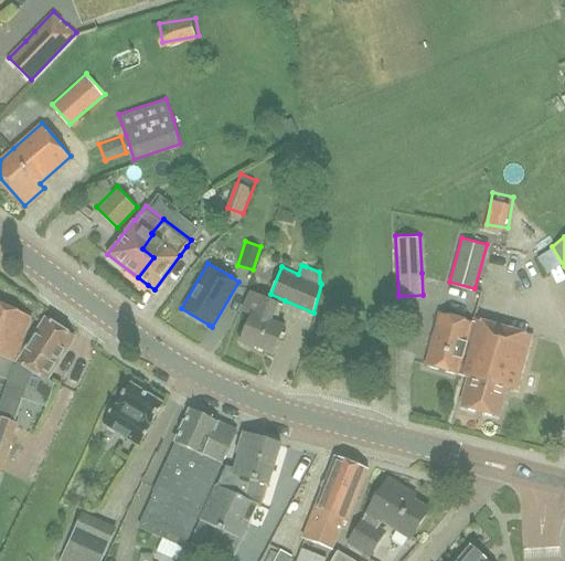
[(277,318),(283,304),(251,289),(243,309),(252,313),(240,340),(255,347),(256,343),(274,350),(284,325),(275,321),(276,317),(277,318)]
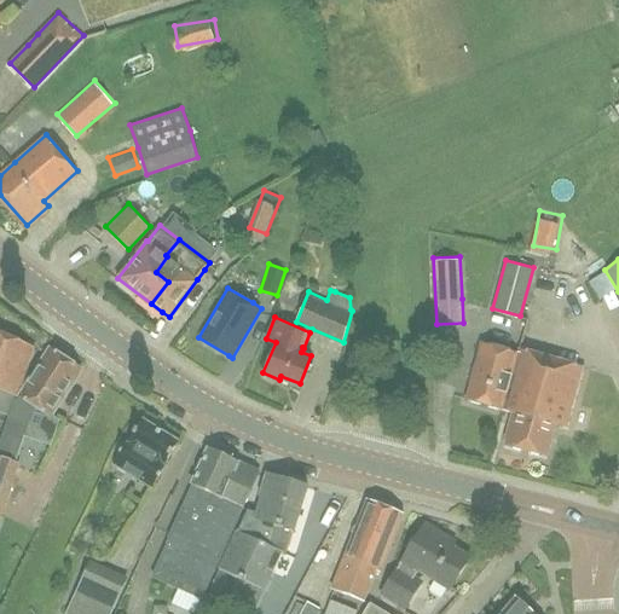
[(0,388),(16,394),(35,345),(0,330),(0,388)]
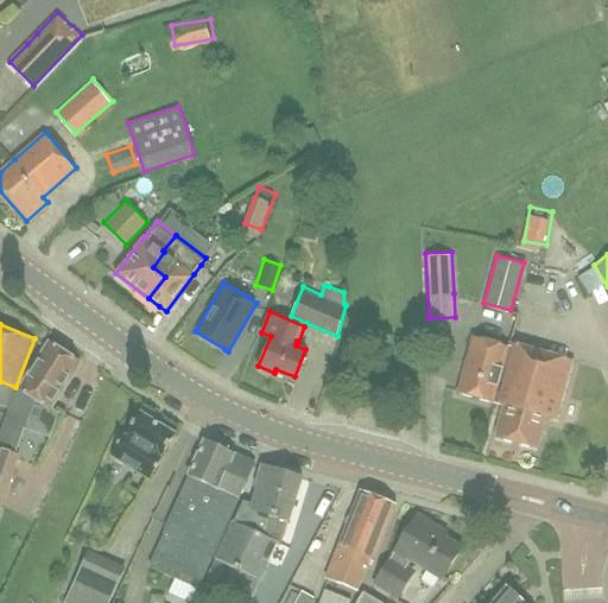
[(494,401),(510,346),(472,336),(457,391),(494,401)]
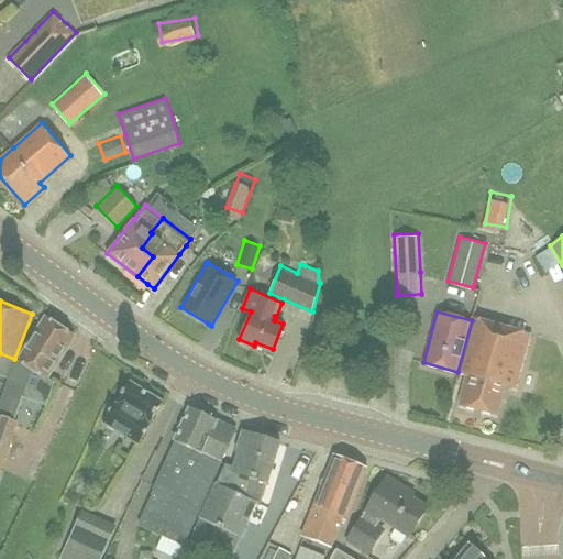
[(0,413),(14,418),(32,365),(36,368),(47,375),(50,372),(53,366),(73,335),(61,326),(62,322),(61,319),(55,315),(51,316),(48,319),(44,317),(19,358),(15,362),(13,361),(0,398),(0,397),(0,413)]
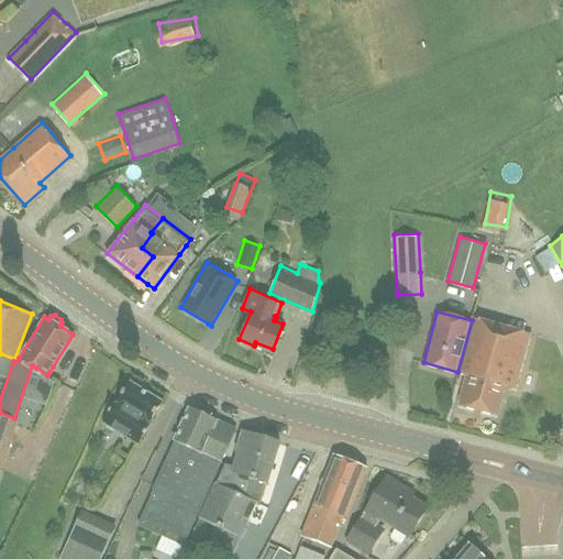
[(473,317),(472,320),(457,372),(465,373),(459,397),(462,398),(461,404),(495,413),(503,383),(515,386),(529,331),(473,317)]
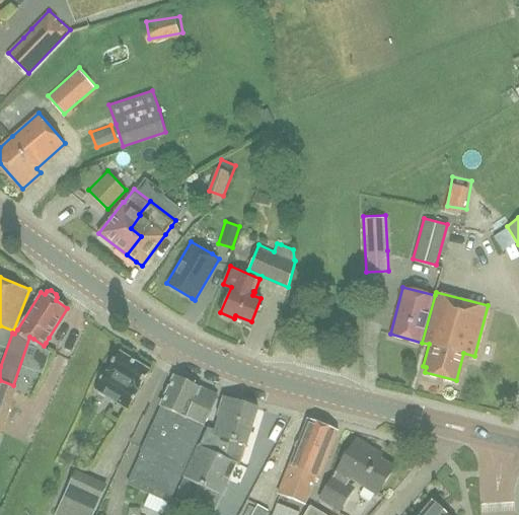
[(118,350),(107,368),(106,367),(94,387),(114,398),(117,395),(131,403),(141,387),(140,386),(150,369),(118,350)]
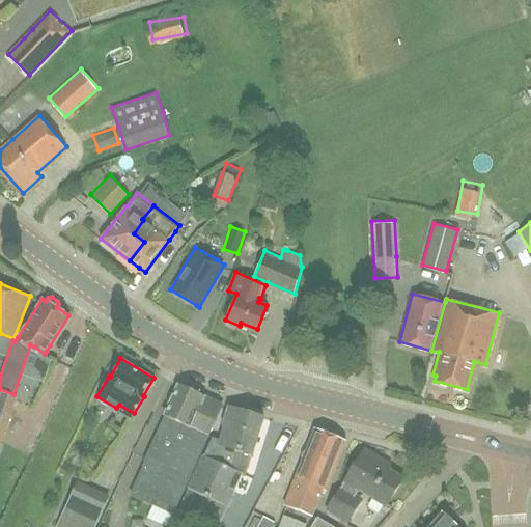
[(131,493),(172,511),(221,403),(218,400),(178,383),(165,414),(166,414),(146,460),(131,493)]
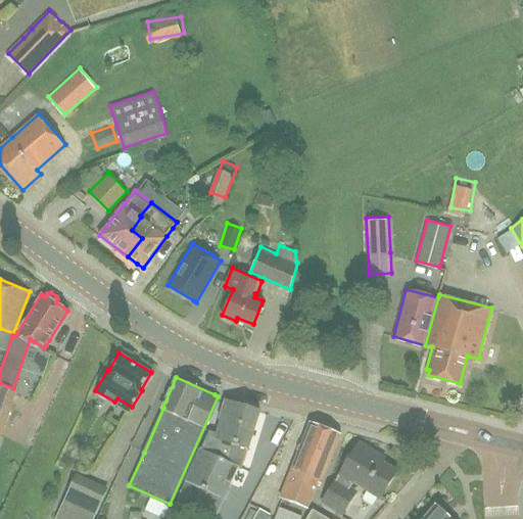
[(0,383),(0,433),(14,392),(15,388),(13,388),(0,383)]
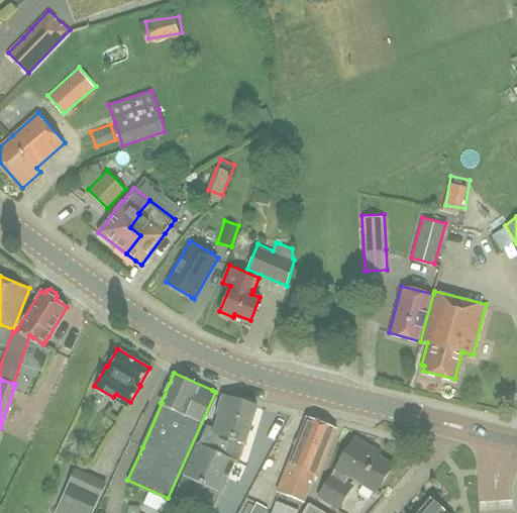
[(173,494),(185,500),(211,511),(214,505),(220,491),(227,475),(229,476),(236,460),(240,462),(256,403),(223,394),(217,413),(219,413),(215,426),(206,423),(179,482),(173,494)]
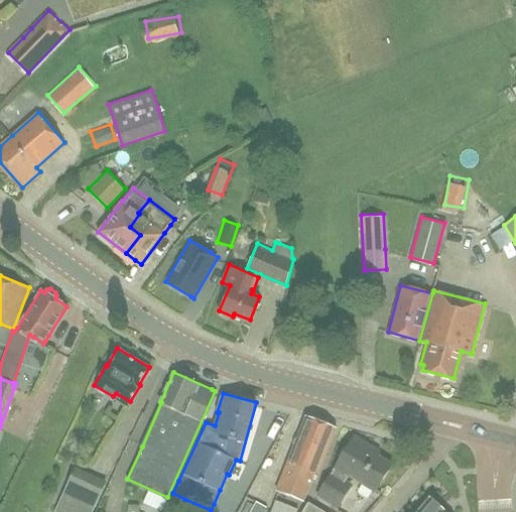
[(305,496),(309,484),(308,483),(312,473),(316,475),(336,426),(306,414),(277,488),(302,498),(305,496)]
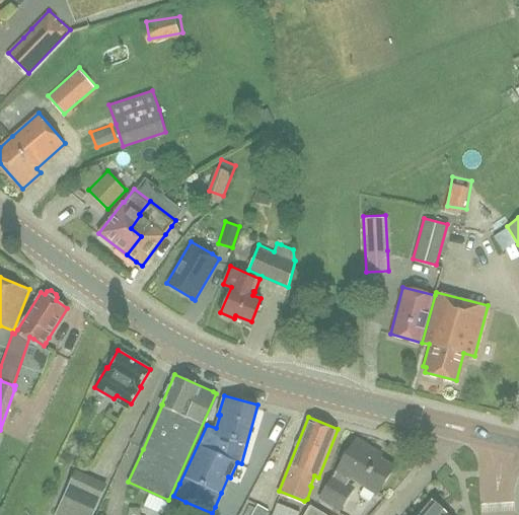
[(348,482),(350,480),(351,476),(377,492),(393,465),(371,452),(373,447),(356,437),(331,477),(319,499),(340,510),(354,486),(348,482)]
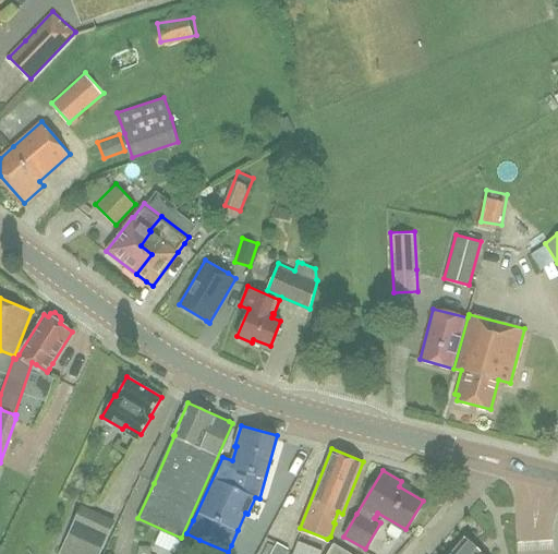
[(82,508),(71,532),(105,548),(116,524),(93,514),(82,508)]
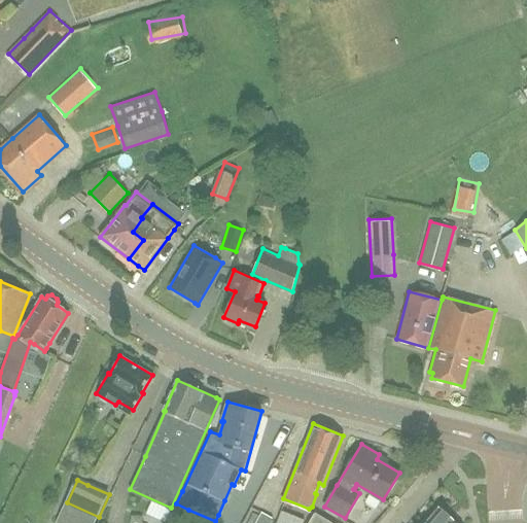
[(454,522),(453,521),(438,508),(424,522),(454,522)]
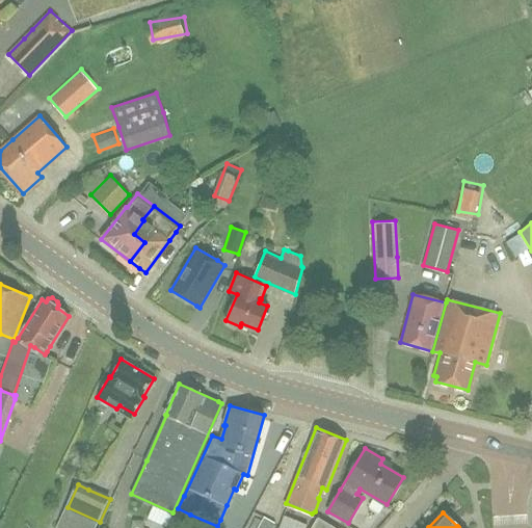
[(304,527),(307,522),(284,513),(280,526),(277,527),(304,527)]
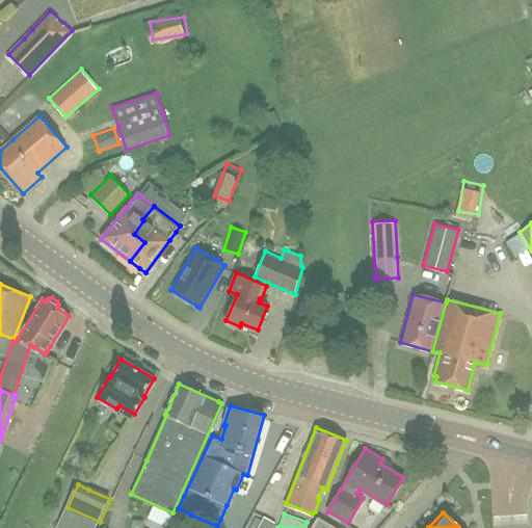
[(256,527),(271,527),(275,521),(264,515),(256,527)]
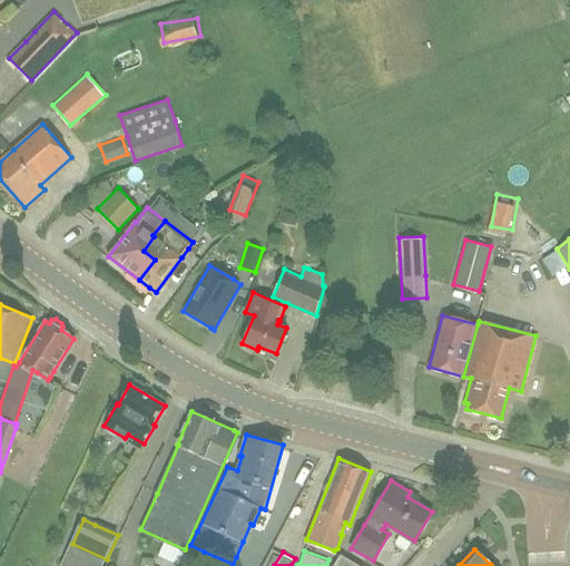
[(360,565),(341,555),(333,565),(360,565)]
